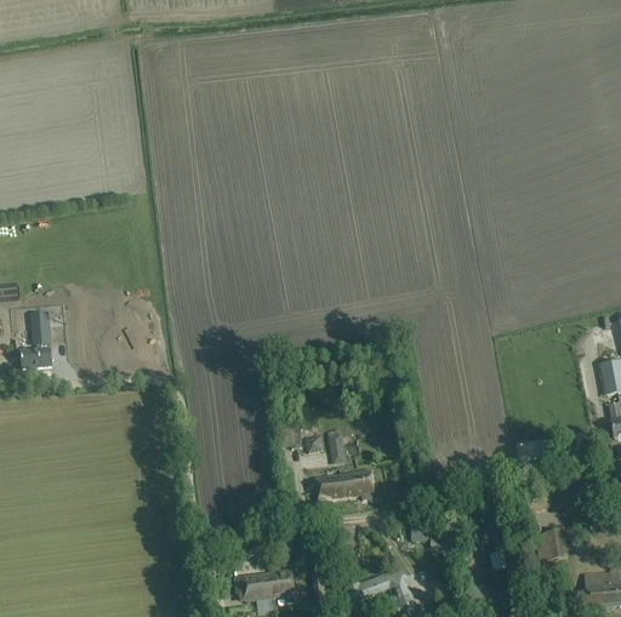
[(21,350),(22,355),(23,367),(51,365),(50,348),(49,340),(39,341),(39,348),(21,350)]
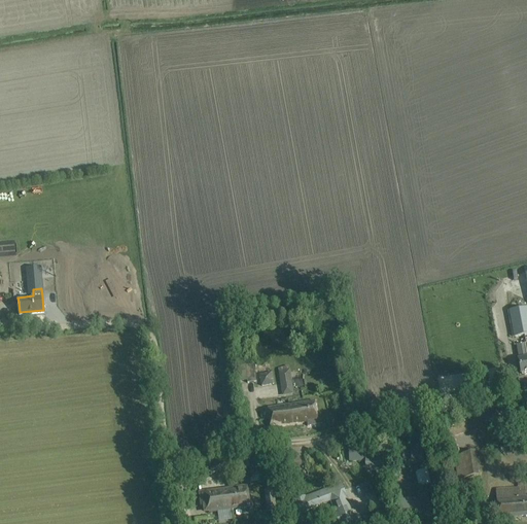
[(517,335),(526,333),(526,307),(512,310),(517,335)]
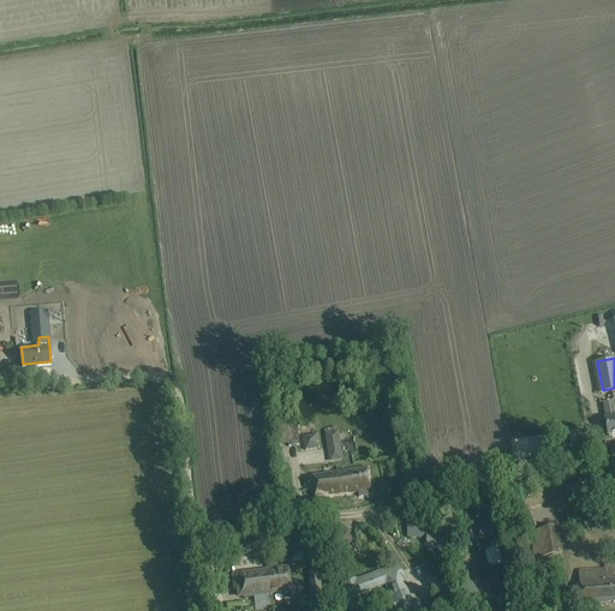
[(614,431),(614,412),(613,397),(602,400),(608,433),(614,431)]
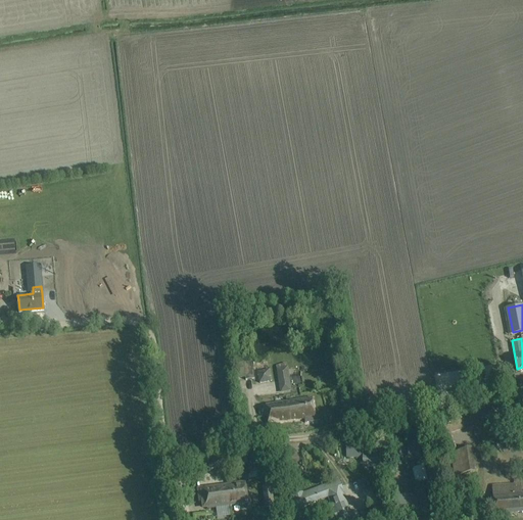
[(243,361),(245,378),(254,377),(252,360),(243,361)]
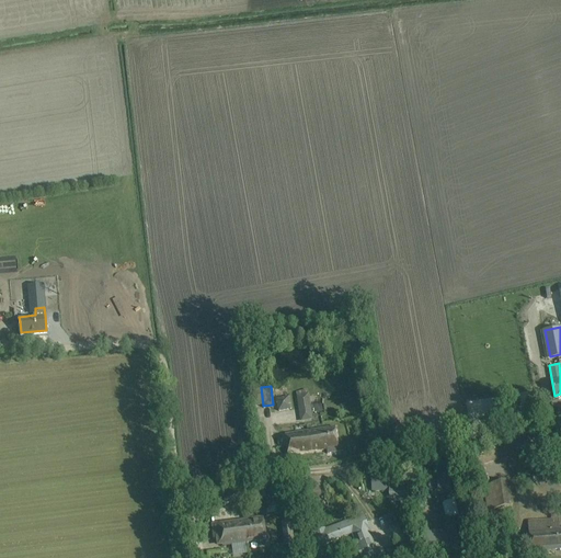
[(307,387),(296,389),(297,394),(296,394),(300,419),(313,417),(309,391),(308,391),(307,387)]
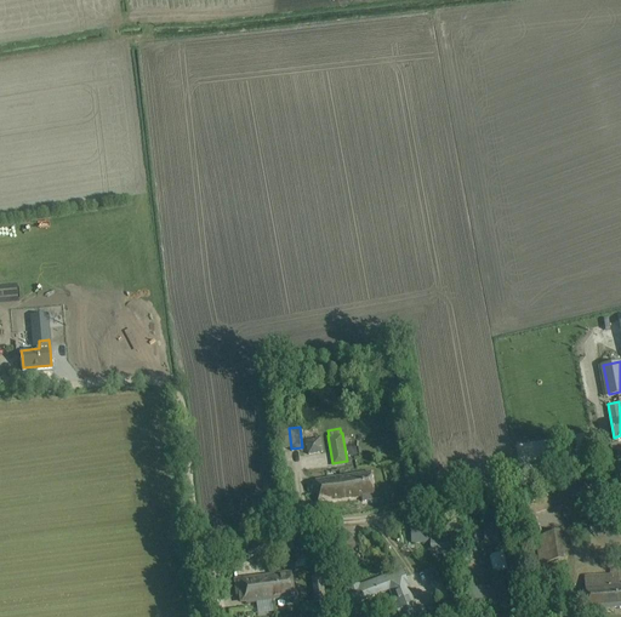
[(308,452),(323,449),(320,436),(306,439),(308,452)]
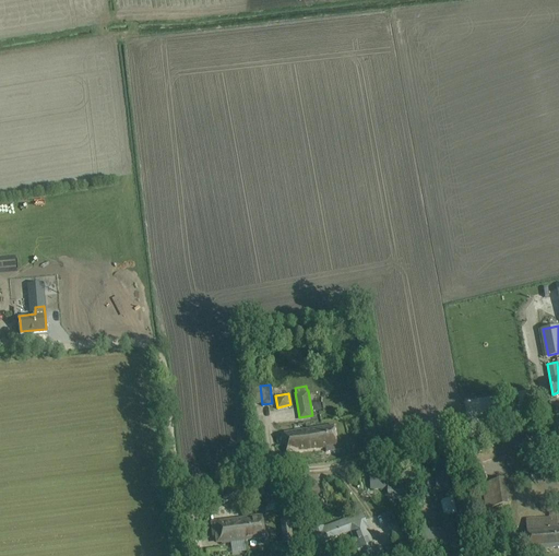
[(302,447),(307,447),(325,446),(325,449),(337,448),(333,423),(284,430),(287,452),(298,450),(297,447),(302,447)]
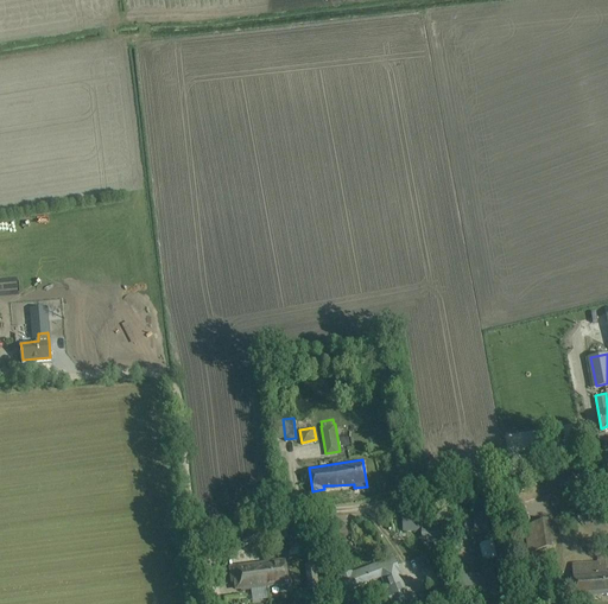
[(574,483),(568,466),(507,488),(513,503),(574,483)]
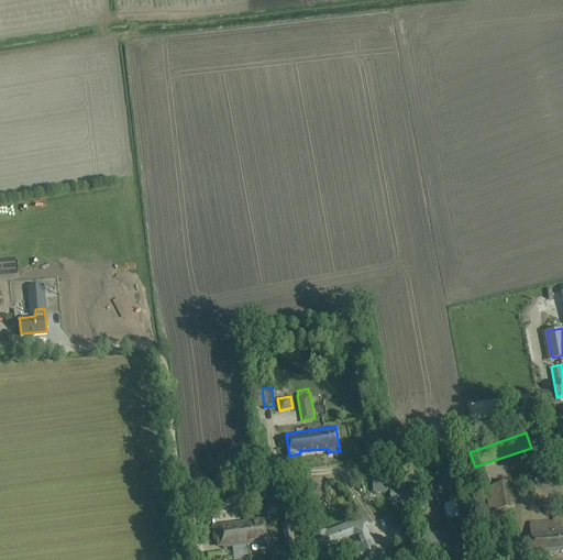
[(511,506),(508,481),(506,476),(490,480),(485,464),(468,470),(475,491),(485,486),(490,511),(511,506)]
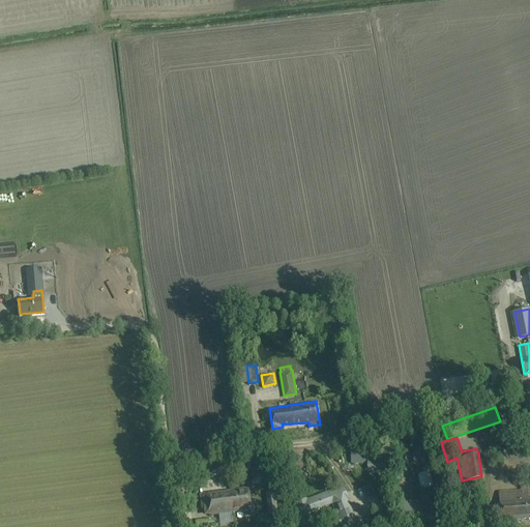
[(425,463),(424,449),(413,451),(414,463),(415,463),(415,465),(417,465),(417,464),(425,463)]
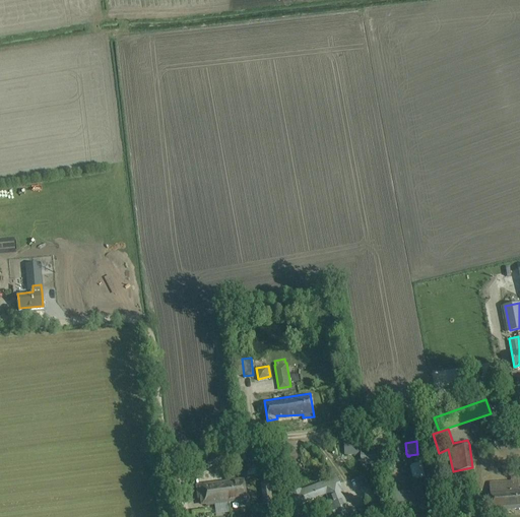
[(349,446),(349,453),(361,453),(361,463),(372,463),(372,468),(385,468),(385,446),(349,446)]
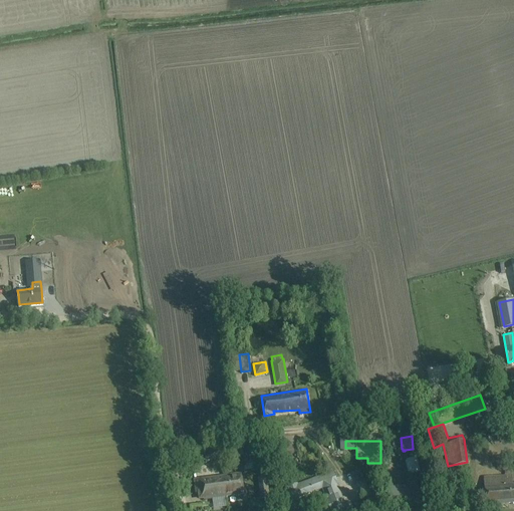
[(257,449),(243,451),(241,447),(229,452),(232,458),(243,453),(244,463),(259,461),(257,449)]
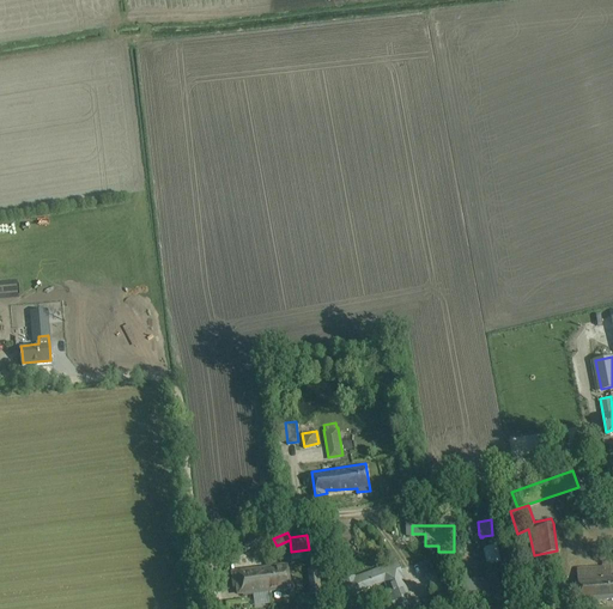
[(592,548),(594,555),(605,553),(604,544),(601,546),(600,541),(587,543),(588,549),(592,548)]
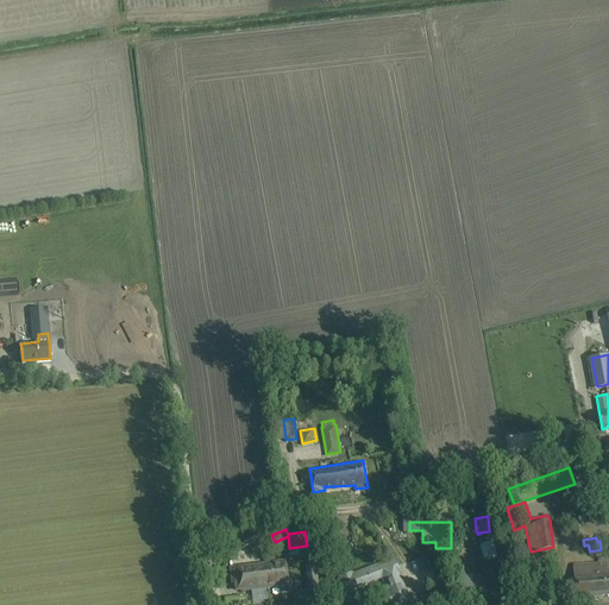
[(552,563),(550,550),(523,555),(525,567),(552,563)]
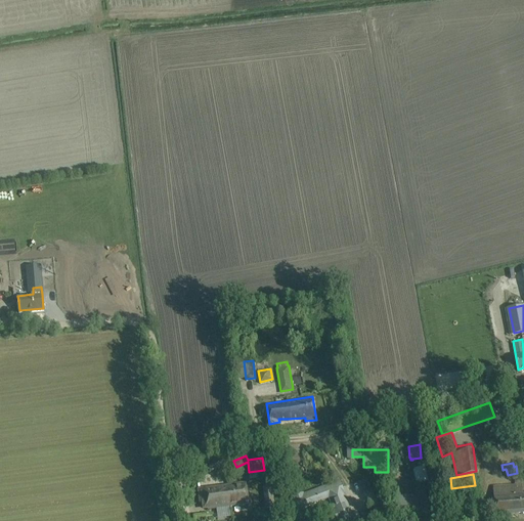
[(339,478),(277,503),(281,514),(329,495),(339,520),(350,520),(359,518),(356,510),(352,512),(339,478)]
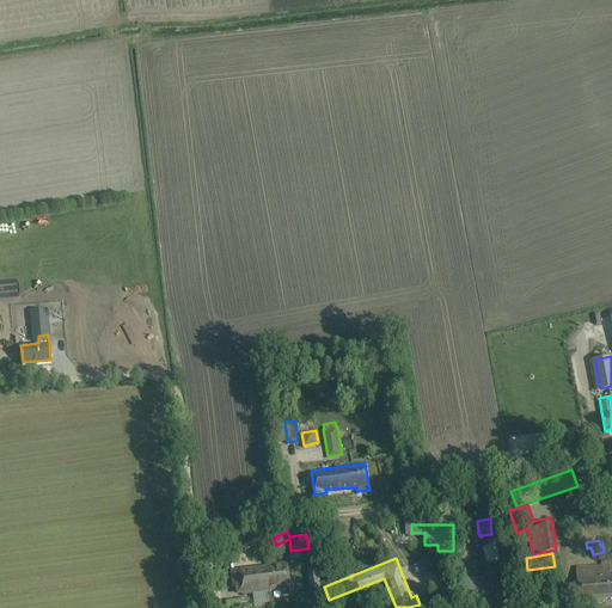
[(567,584),(567,588),(568,600),(579,599),(579,600),(611,596),(611,573),(611,575),(610,558),(603,558),(603,564),(577,566),(579,583),(567,584)]
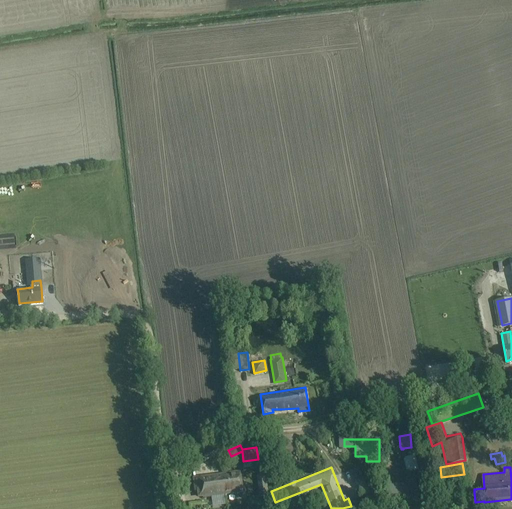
[(223,472),(226,493),(243,490),(240,469),(223,472)]
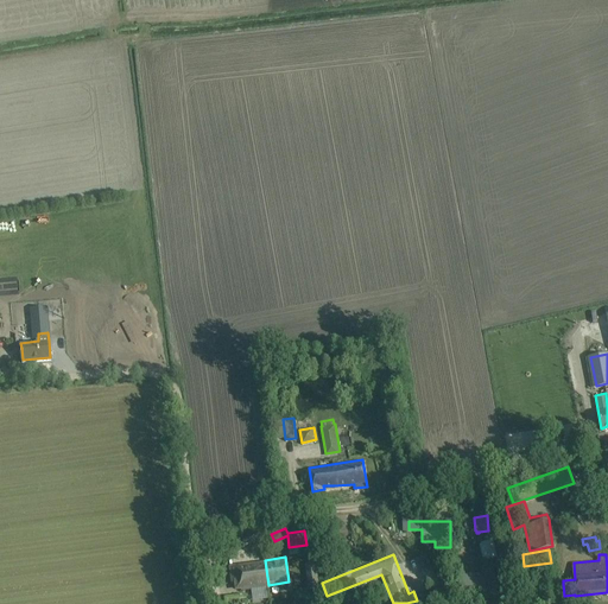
[(241,589),(252,586),(254,598),(270,596),(267,585),(268,585),(265,560),(229,565),(232,580),(240,580),(241,589)]
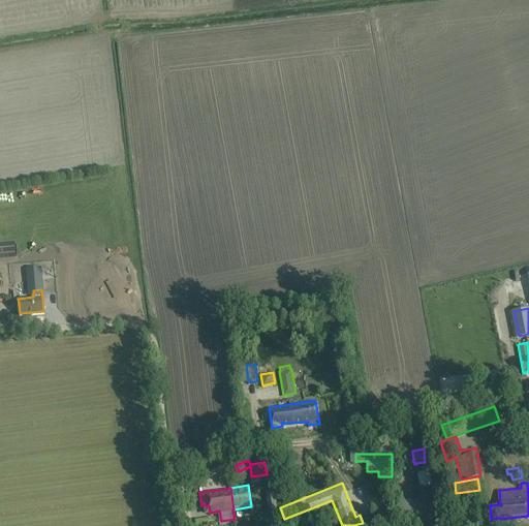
[(274,490),(266,491),(268,505),(270,505),(271,511),(277,511),(274,490)]
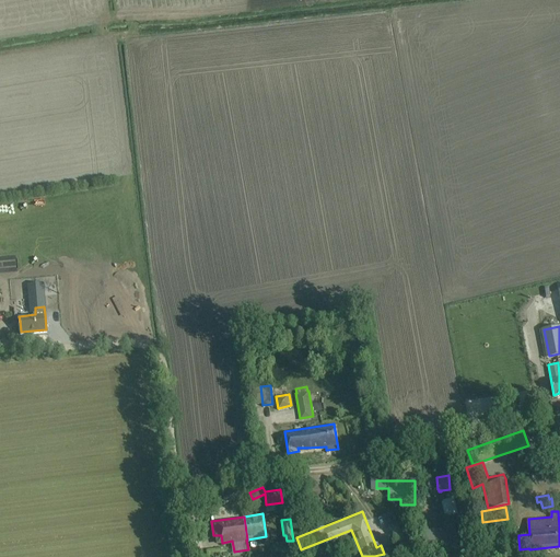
[(177,538),(191,533),(187,522),(173,528),(177,538)]
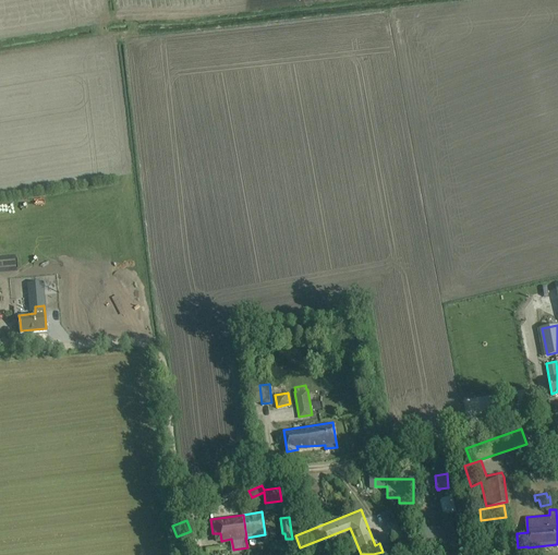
[(422,541),(435,538),(432,526),(419,529),(422,541)]
